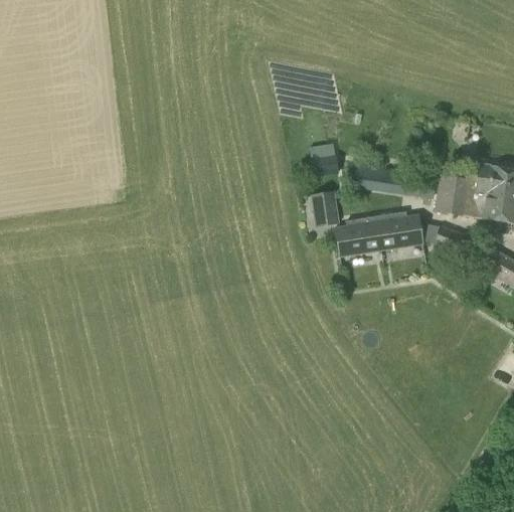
[(313,176),(338,171),(337,164),(345,163),(342,141),(310,146),(311,158),(310,158),(313,176)]
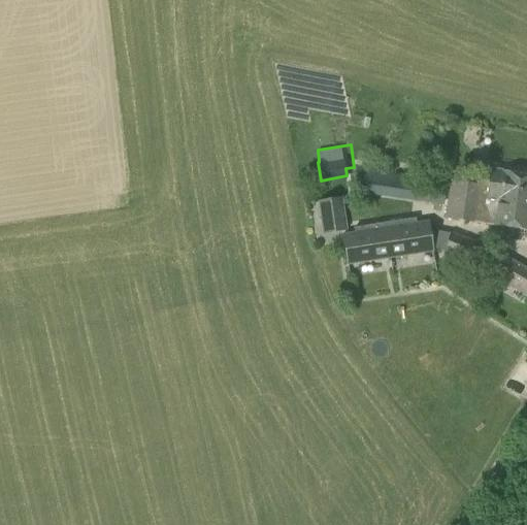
[(526,170),(492,165),(491,176),(480,174),(479,179),(453,176),(447,212),(526,224),(526,170)]
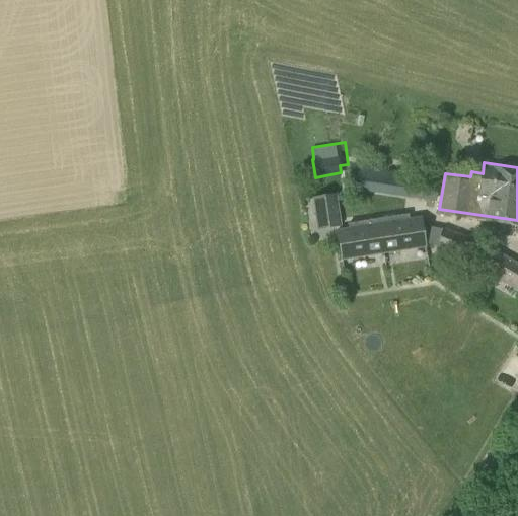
[(436,199),(439,175),(353,163),(350,187),(436,199)]
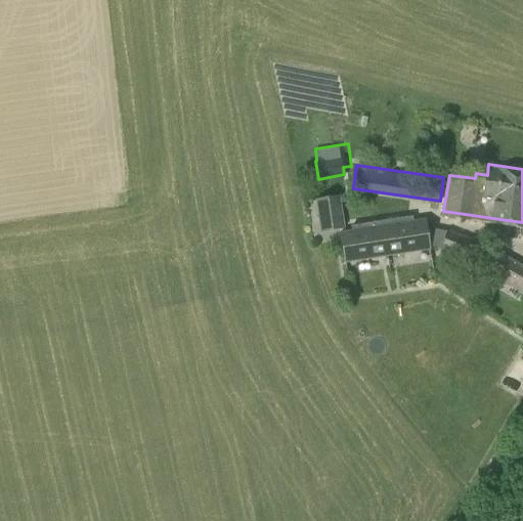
[(320,230),(345,226),(340,193),(315,197),(320,230)]
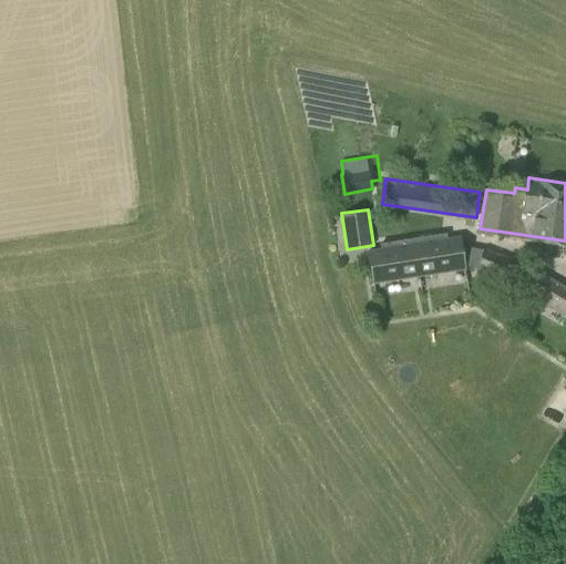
[(373,283),(466,268),(465,264),(477,266),(477,267),(506,278),(514,258),(485,247),(463,243),(461,234),(448,236),(448,232),(381,242),(382,247),(368,249),(373,283)]
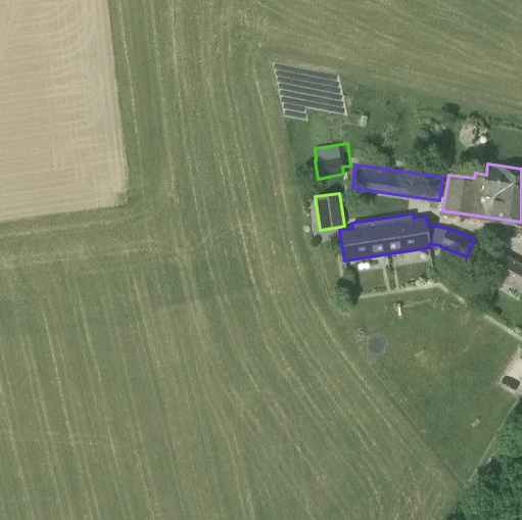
[(521,262),(495,247),(483,269),(521,289),(521,262)]
